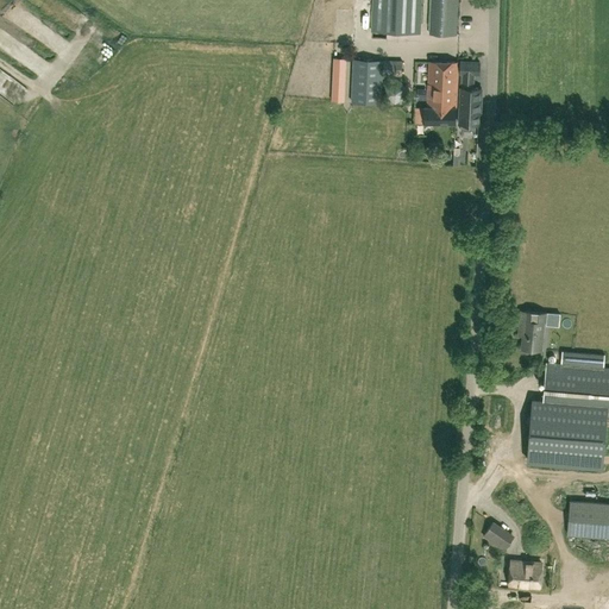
[(420,33),(421,19),(421,0),(372,0),(372,31),(420,33)]
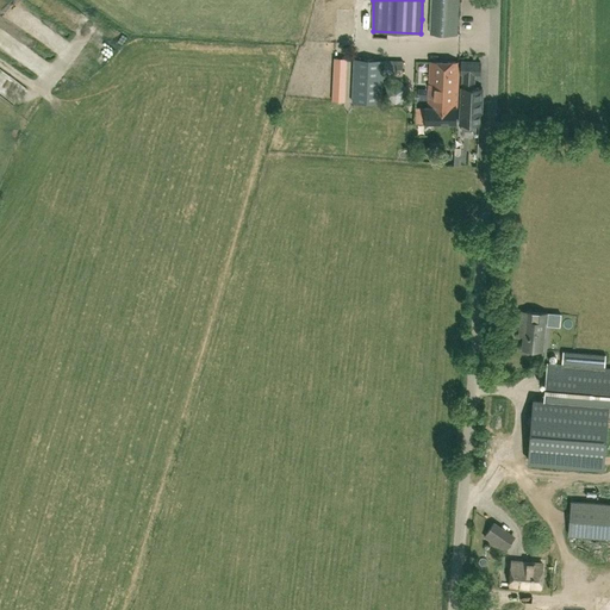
[(431,0),(431,14),(430,33),(458,35),(459,0),(431,0)]
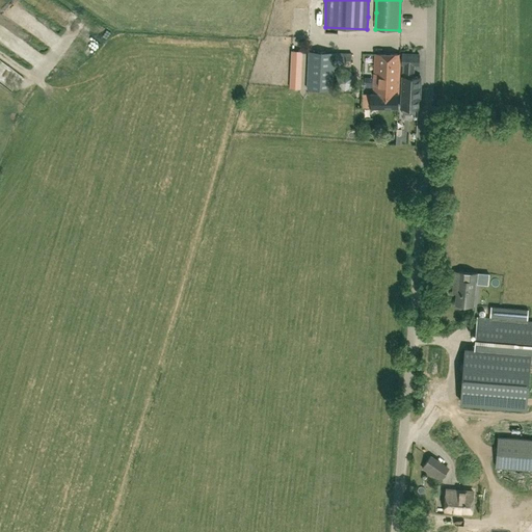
[(302,51),(292,50),(290,88),(301,88),(302,51)]
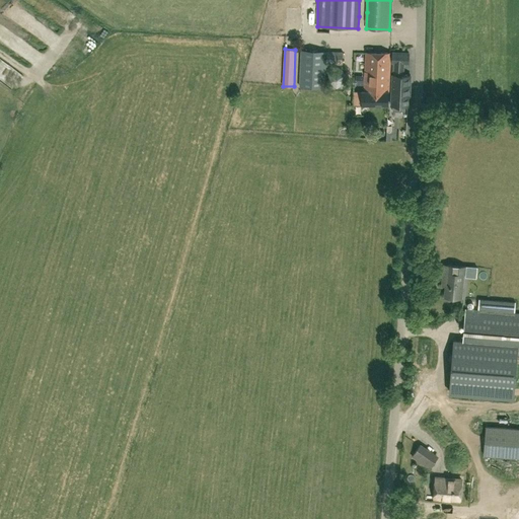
[(327,51),(302,50),(300,86),(324,88),(325,64),(343,65),(344,51),(327,51)]
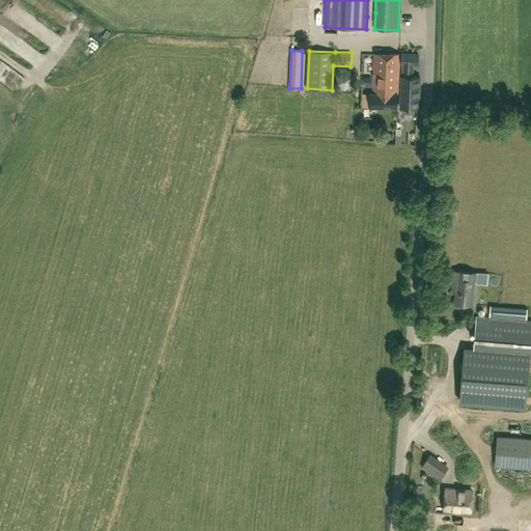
[(370,107),(397,107),(397,93),(399,54),(374,53),(372,92),(370,92),(370,107)]
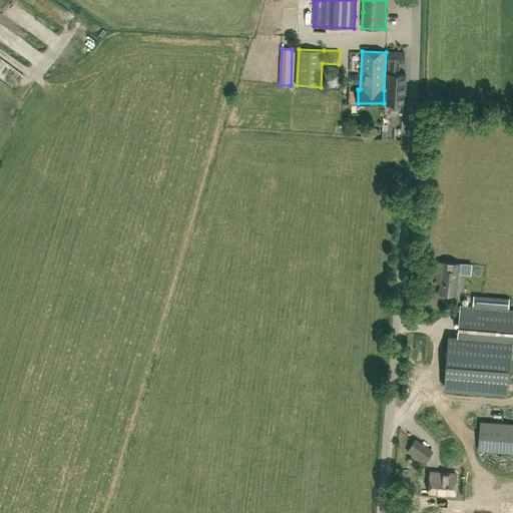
[(387,103),(404,104),(406,74),(400,74),(400,62),(404,62),(404,52),(388,51),(388,61),(390,61),(389,73),(388,73),(387,103)]
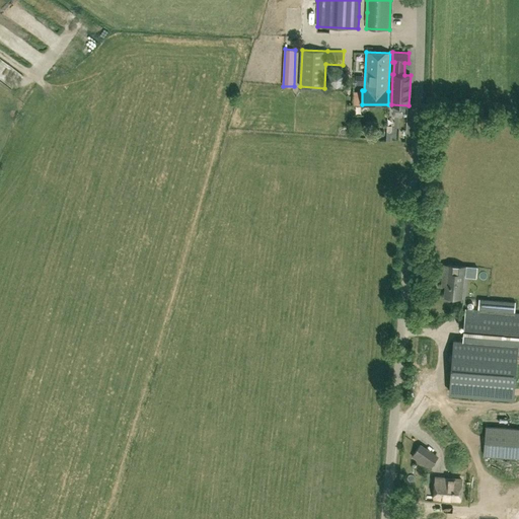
[(444,297),(461,298),(463,274),(467,275),(468,267),(447,265),(446,273),(443,272),(442,280),(446,280),(444,297)]
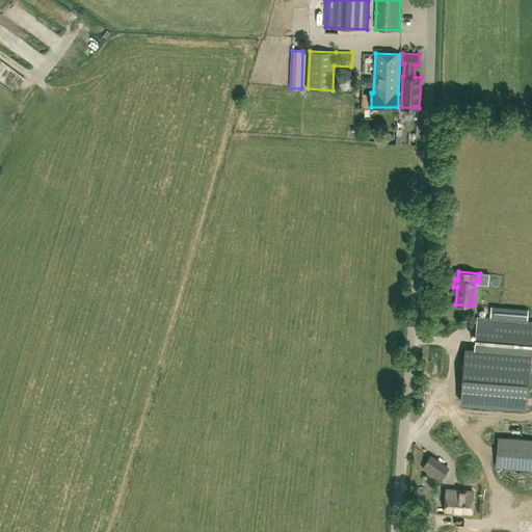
[(531,320),(527,320),(528,310),(490,307),(489,317),(477,316),(475,348),(466,348),(461,401),(526,406),(529,366),(531,366),(531,320)]
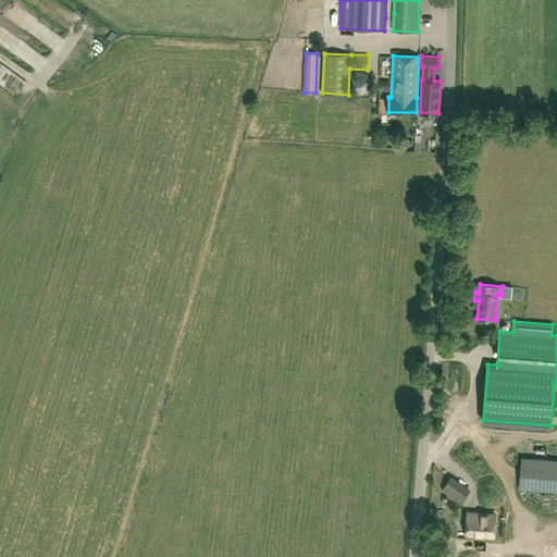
[(556,459),(521,457),(519,489),(556,491),(556,459)]
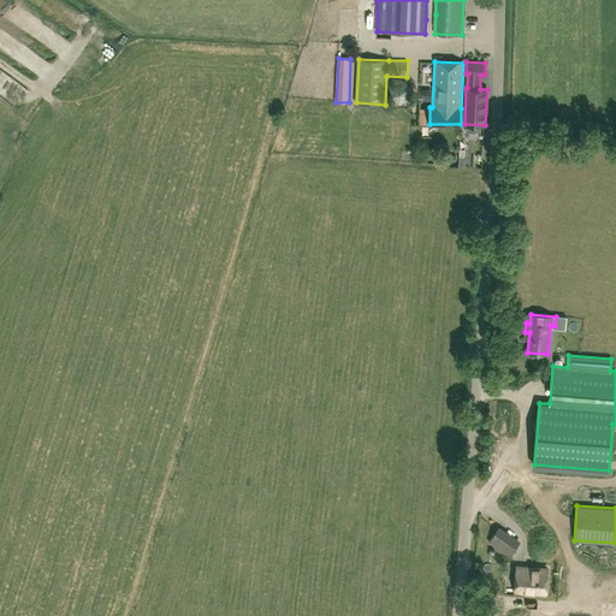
[(523,539),(532,548),(543,537),(534,528),(523,539)]
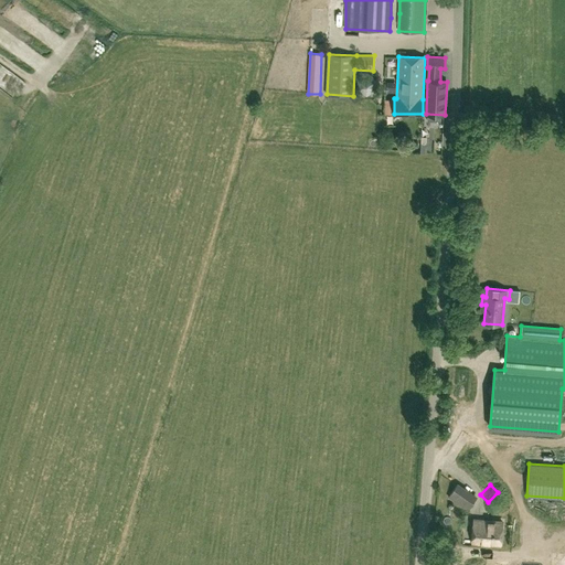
[(475,499),(457,487),(449,498),(467,510),(475,499)]
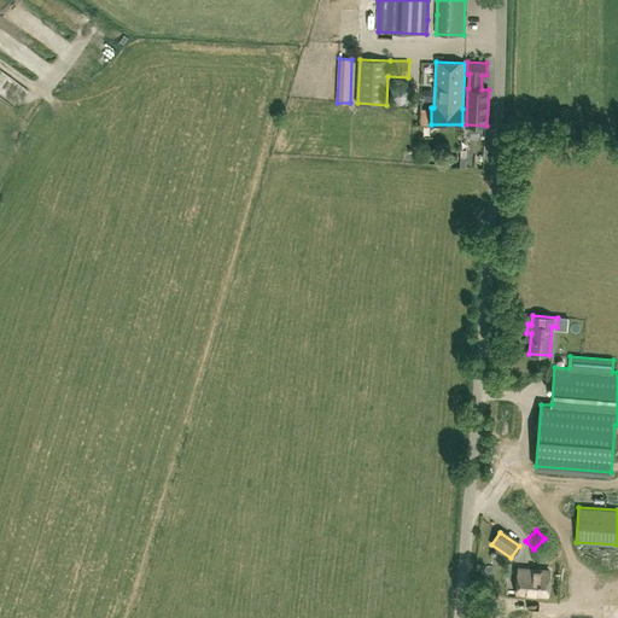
[(517,593),(530,593),(530,592),(535,593),(535,594),(547,595),(549,571),(536,570),(536,572),(531,571),(531,570),(519,569),(517,593)]
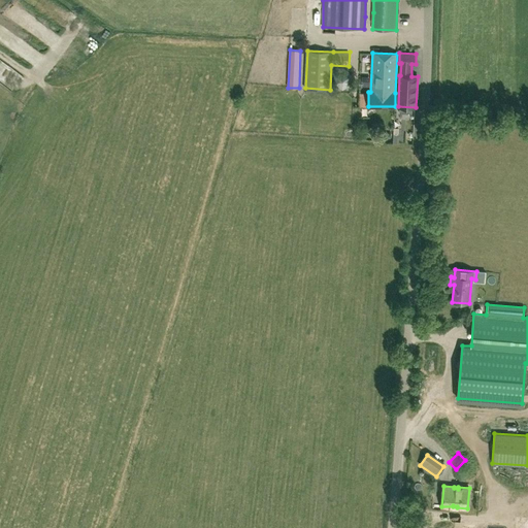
All buildings are outlined.
